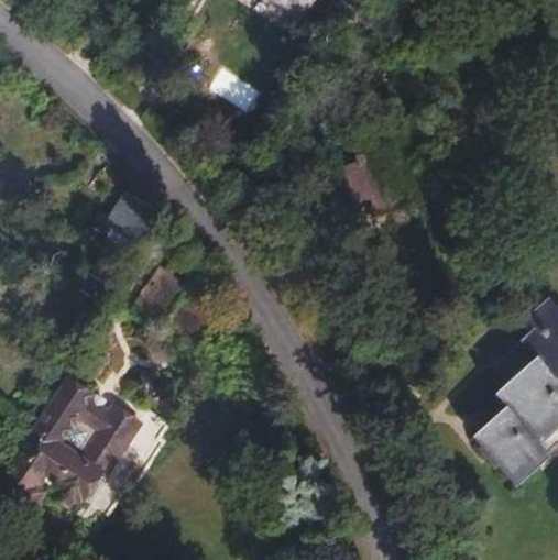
[(274,0),(306,21),(319,0),(274,0)]
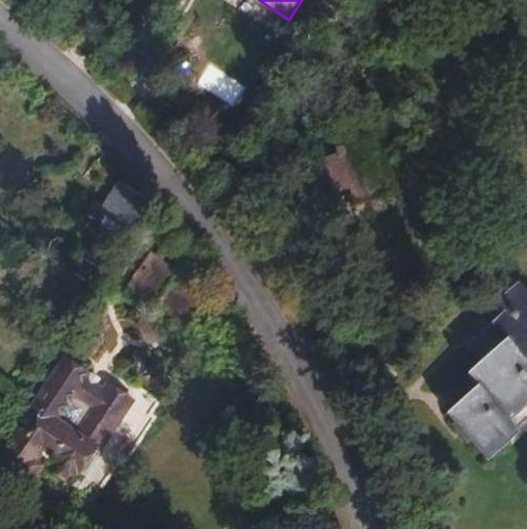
[(215,67),(202,86),(237,110),(251,90),(215,67)]
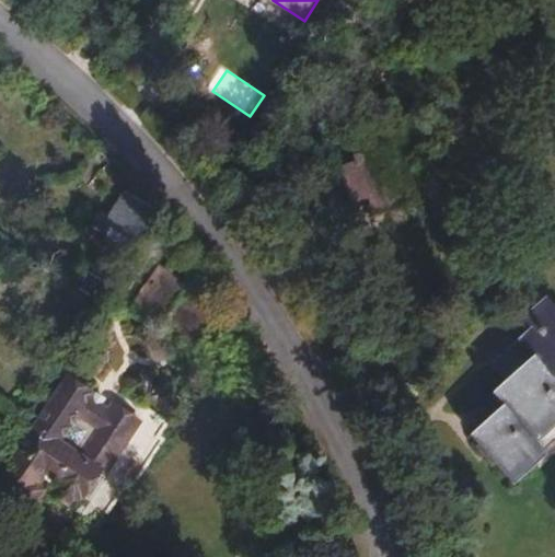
[(403,227),(382,144),(379,134),(359,139),(361,149),(347,153),(351,171),(344,173),(353,206),(371,201),(380,233),(403,227)]
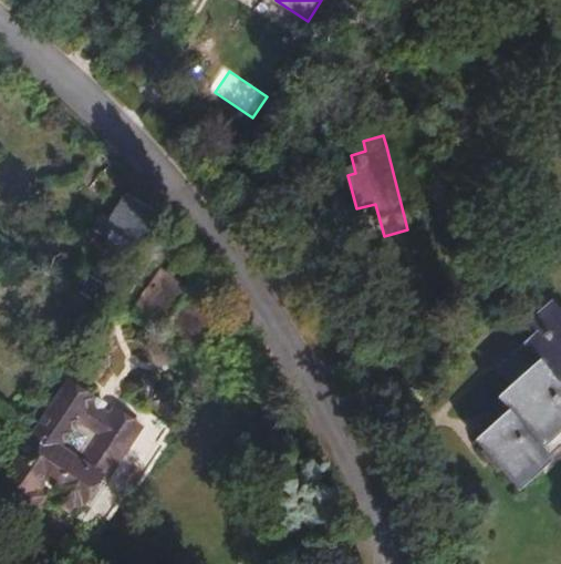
[(404,142),(386,146),(407,229),(425,225),(404,142)]
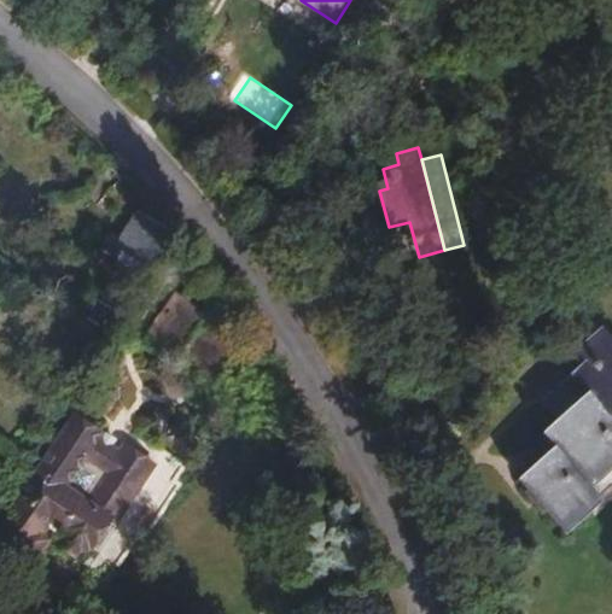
[(120,256),(151,275),(174,238),(145,217),(120,256)]
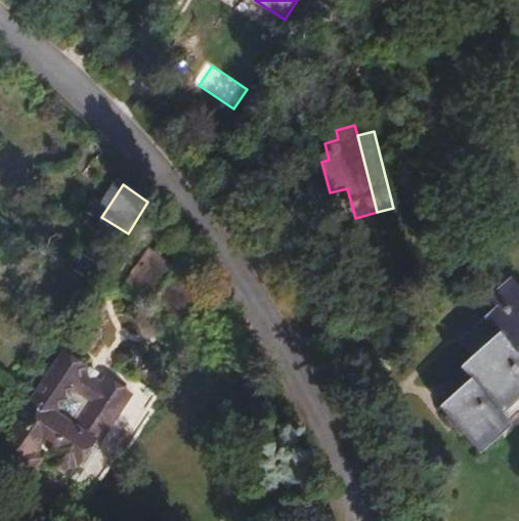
[(153,305),(183,324),(203,294),(172,273),(177,264),(149,247),(120,292),(148,309),(153,305)]
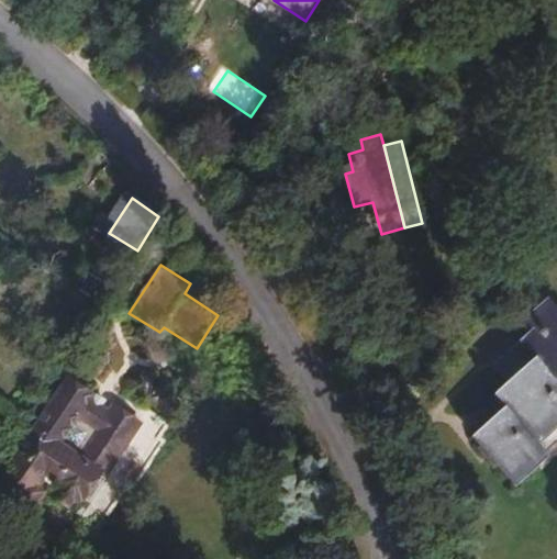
[(530,328),(490,366),(503,381),(486,399),(498,411),(475,434),(517,481),(539,461),(533,454),(556,433),(556,427),(550,421),(556,414),(556,315),(542,300),(522,319),(530,328)]
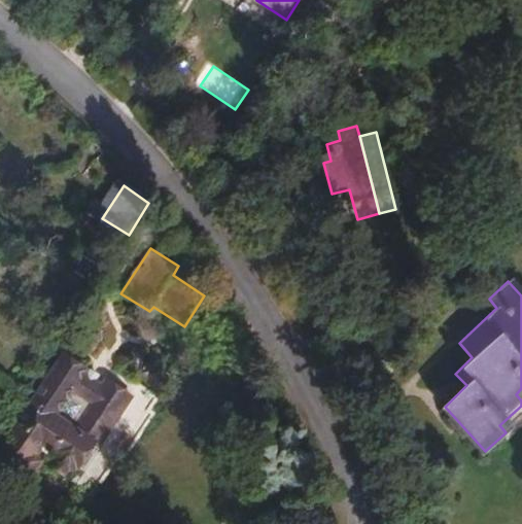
[(80,467),(88,472),(102,449),(100,448),(133,395),(127,391),(128,388),(117,382),(115,384),(109,380),(106,384),(98,380),(101,375),(95,371),(91,376),(85,374),(89,370),(84,368),(83,362),(74,356),(70,358),(68,356),(1,458),(39,483),(49,466),(42,462),(49,453),(56,457),(53,462),(66,472),(70,466),(74,468),(78,469),(80,467)]
